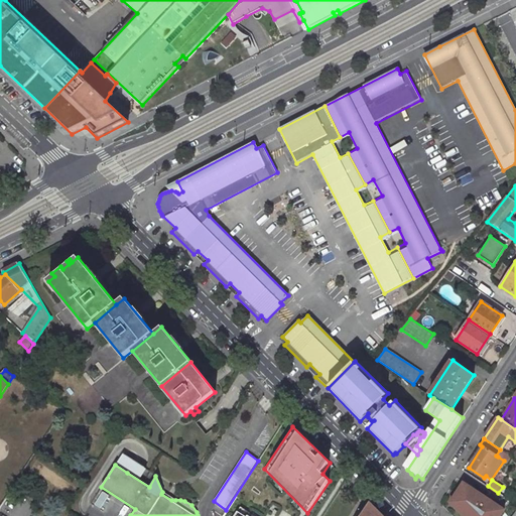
[(464,482),(450,503),(463,515),(498,515),(504,509),(492,501),(464,482)]
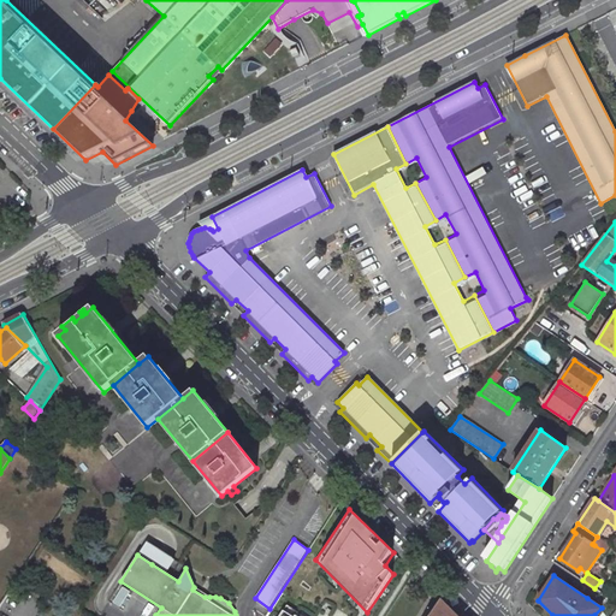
[(456,615),(442,600),(431,615),(456,615)]
